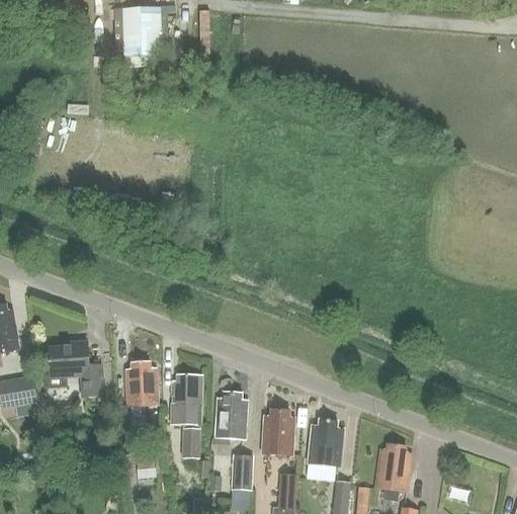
[(116,53),(165,51),(163,1),(114,3),(116,53)]
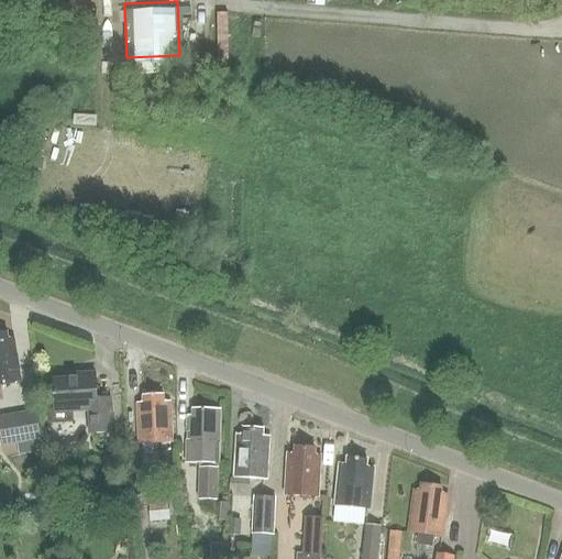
[(0,381),(21,379),(14,335),(8,336),(7,329),(0,330),(0,381)]
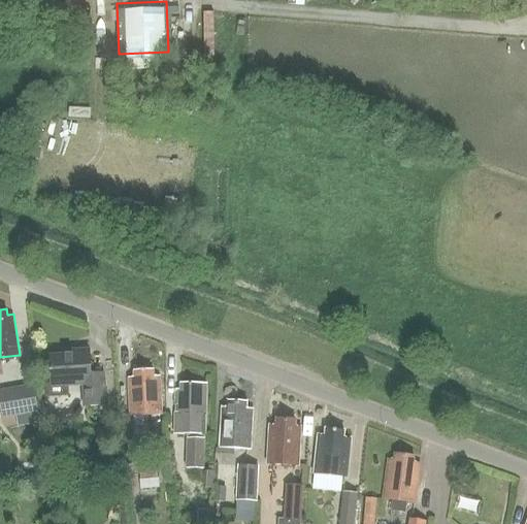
[(52,383),(46,383),(47,394),(70,392),(69,381),(83,381),(84,402),(106,400),(104,373),(91,374),(89,349),(50,352),(52,383)]
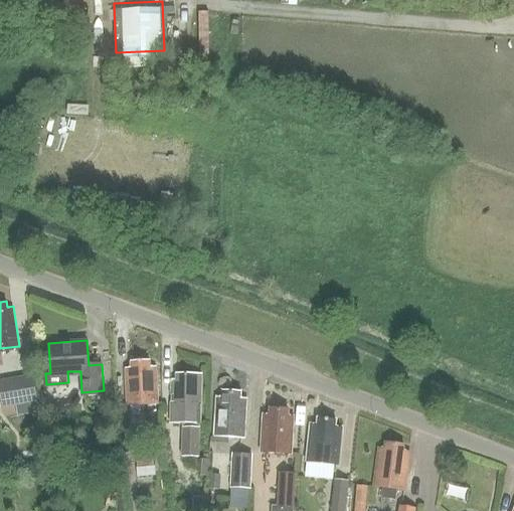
[(144,412),(158,411),(155,363),(150,363),(149,358),(130,359),(131,364),(125,365),(127,402),(143,402),(144,412)]
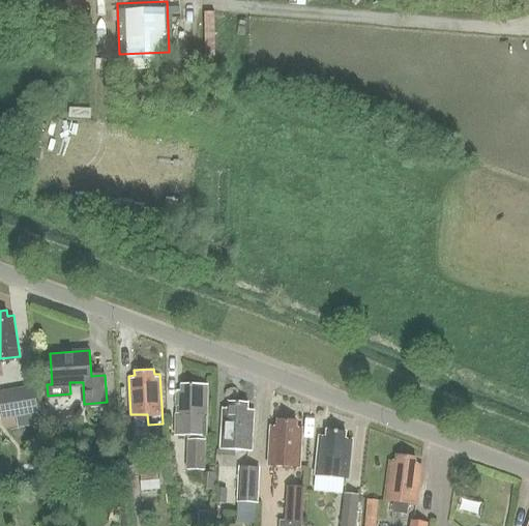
[(204,436),(204,433),(206,433),(206,381),(180,381),(180,388),(175,388),(175,433),(188,433),(187,436),(186,436),(185,466),(204,467),(205,436),(204,436)]
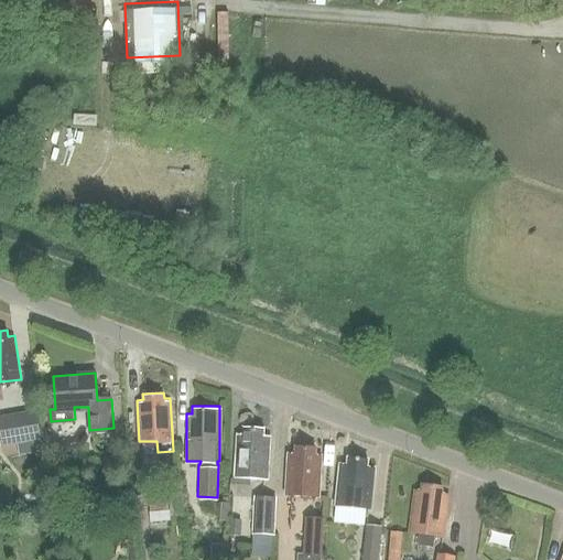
[(33,409),(9,412),(13,443),(38,440),(33,409)]
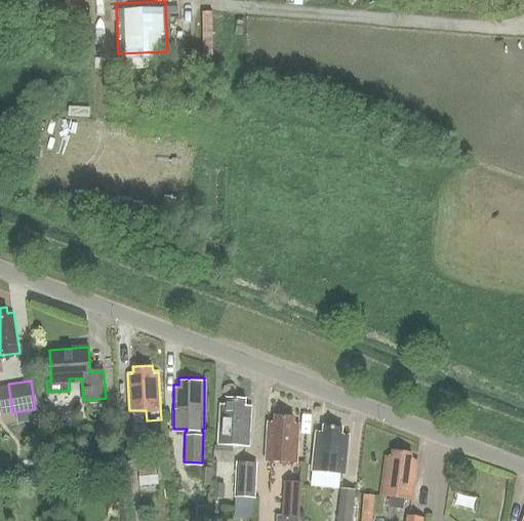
[(248,444),(249,402),(244,402),(244,396),(226,396),(226,402),(219,402),(218,442),(248,444)]
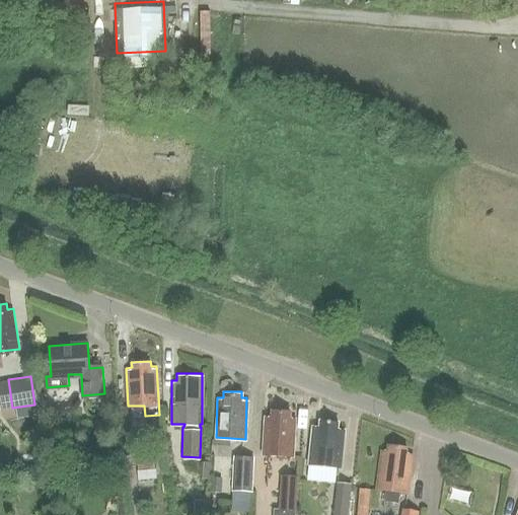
[(293,454),(294,416),(289,416),(289,409),(270,409),(270,415),(264,415),(264,454),(293,454)]
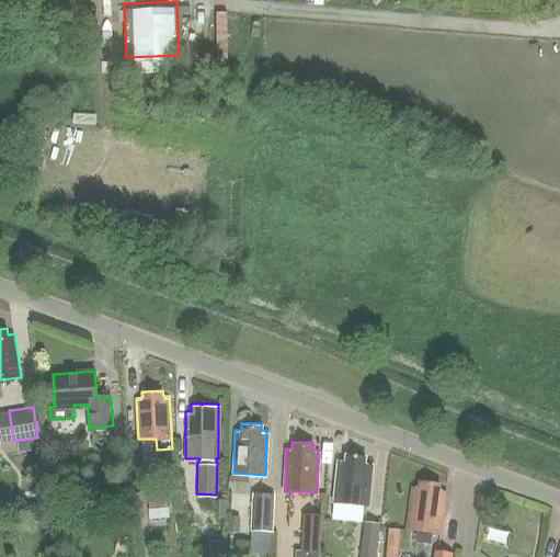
[(140,447),(129,448),(130,468),(143,467),(140,447)]
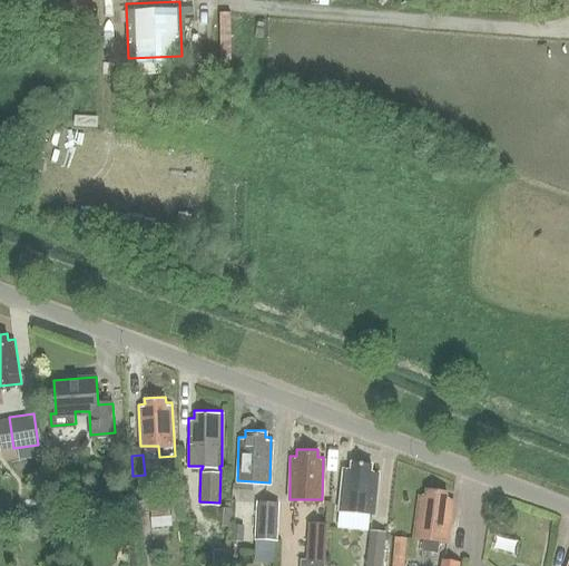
[(117,458),(104,459),(104,474),(117,472),(117,458)]
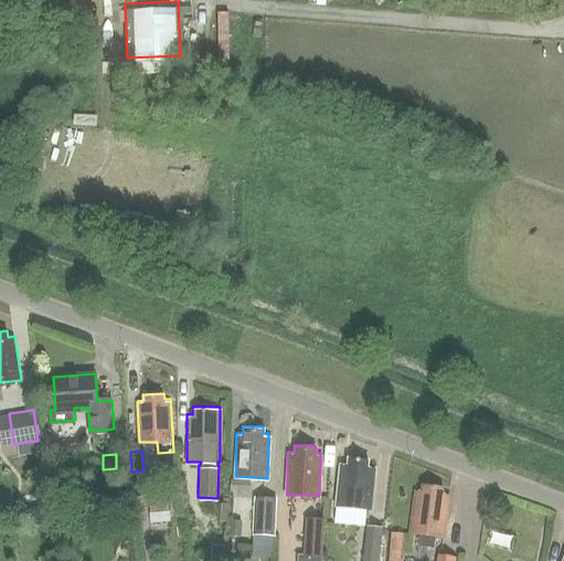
[(336,505),(365,507),(369,507),(373,464),(366,463),(368,457),(347,456),(347,462),(339,461),(336,505)]
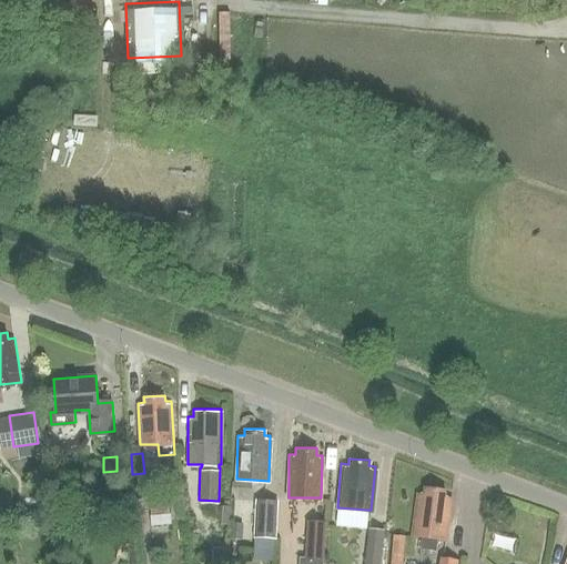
[(446,495),(447,489),(424,485),(424,492),(418,491),(412,534),(423,535),(421,545),(436,547),(437,537),(446,539),(453,496),(446,495)]
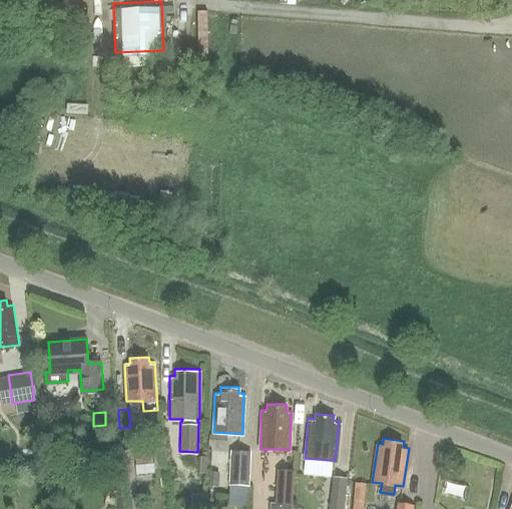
[(248,449),(228,448),(226,483),(245,484),(248,449)]
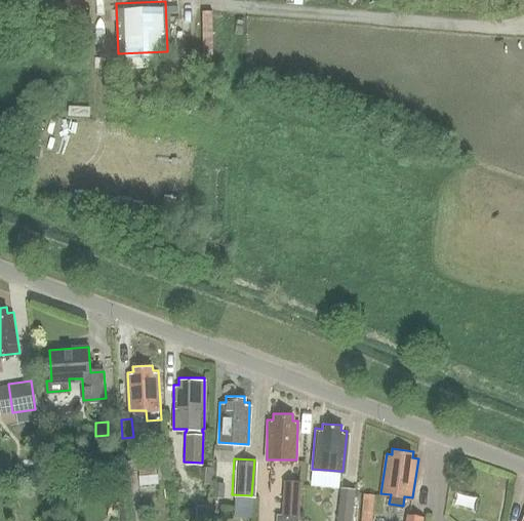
[(155,473),(155,459),(136,461),(137,474),(155,473)]
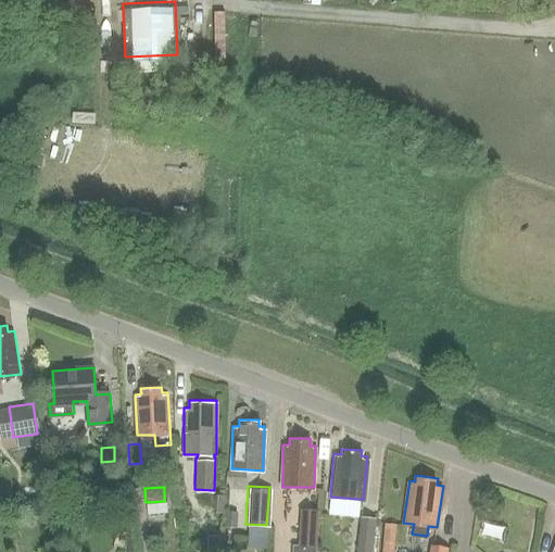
[(314,551),(317,507),(300,506),(298,542),(293,542),(292,551),(314,551)]
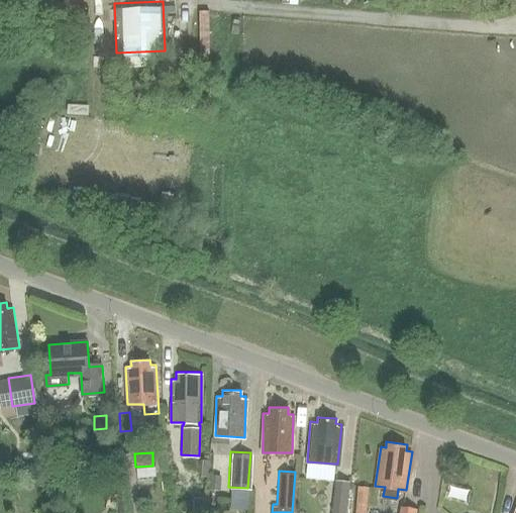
[(344,512),(348,480),(333,479),(329,512),(344,512)]
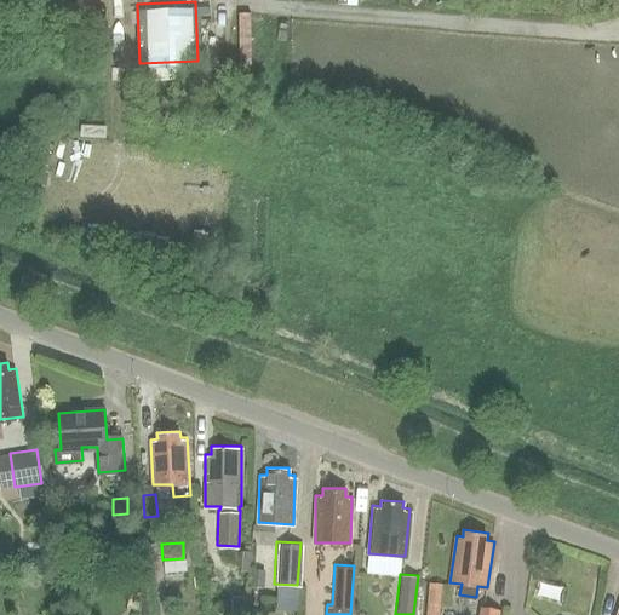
[(434,614),(437,579),(424,579),(422,614),(434,614)]
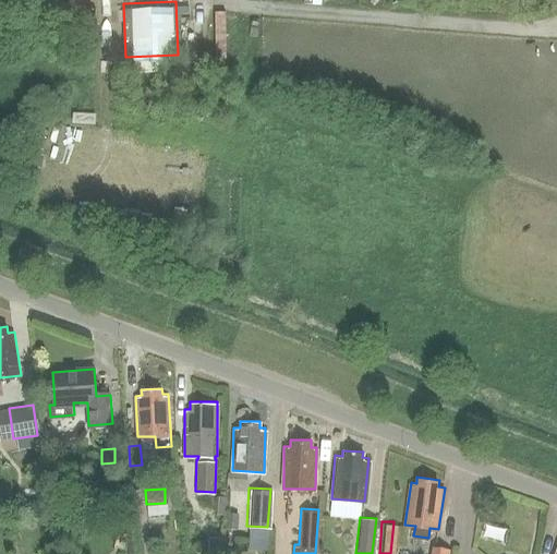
[(448,553),(449,545),(431,542),(427,553),(448,553)]
